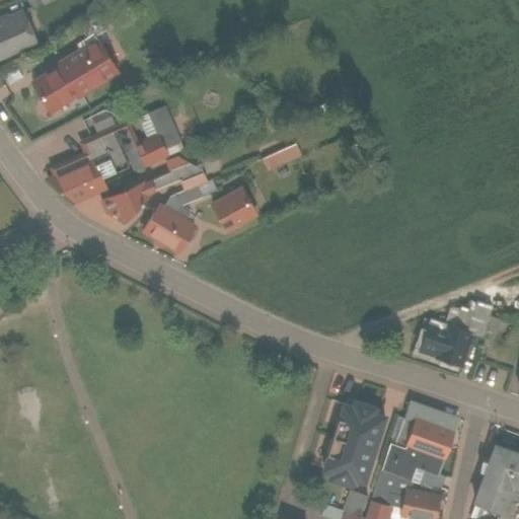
[(24,7),(0,18),(0,62),(41,43),(24,7)]
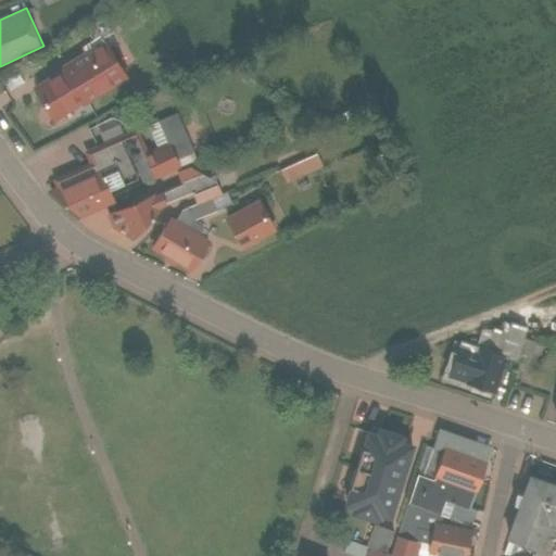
[(61,68),(83,105),(127,79),(105,42),(61,68)]
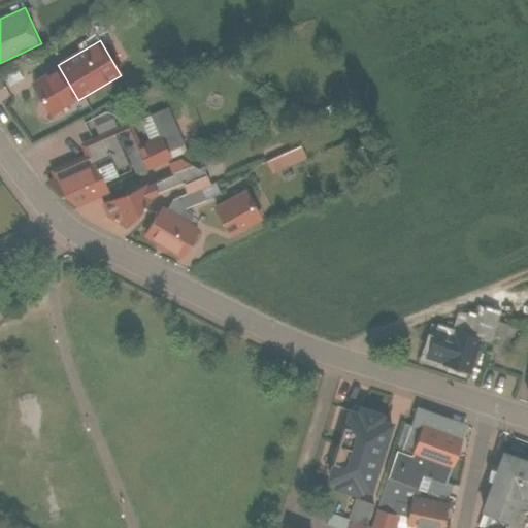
[(30,81),(51,116),(78,100),(58,65),(30,81)]
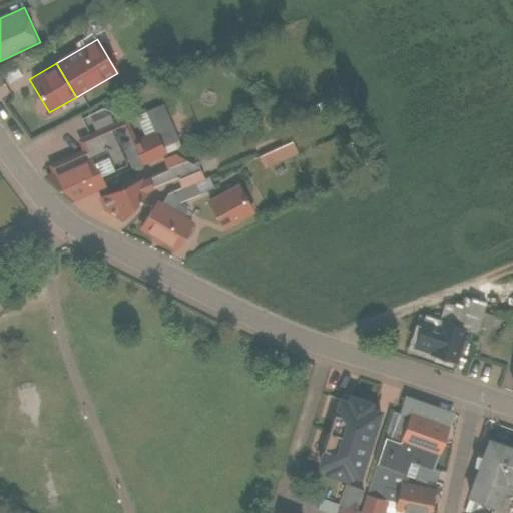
[(145,114),(156,134),(158,133),(165,147),(183,137),(164,104),(145,114)]
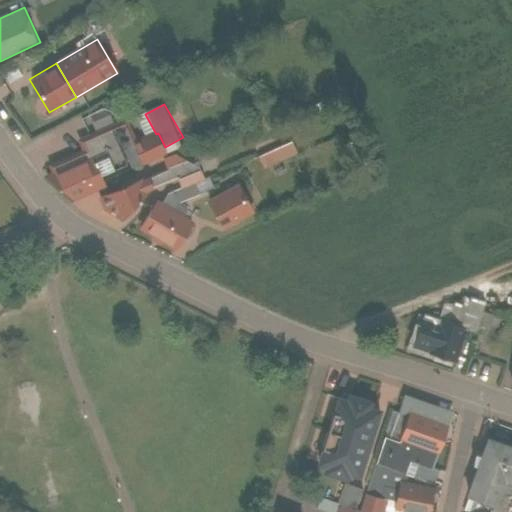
[(83,143),(86,148),(84,149),(100,177),(127,162),(132,171),(161,156),(168,152),(165,147),(158,133),(156,134),(139,144),(126,120),(120,123),(83,143)]
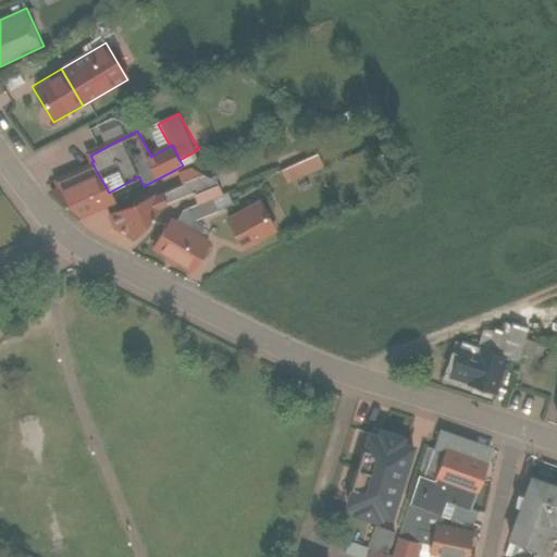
[(318,153),(282,170),(287,183),(323,168),(318,153)]
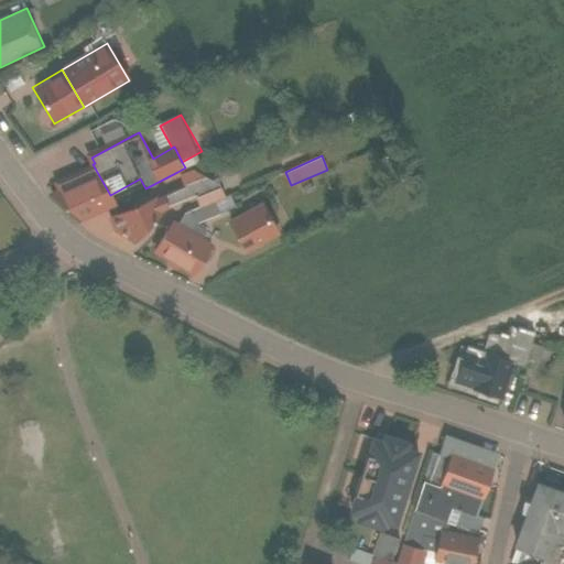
[(93,164),(54,185),(57,191),(52,195),(83,221),(116,204),(110,195),(93,164)]
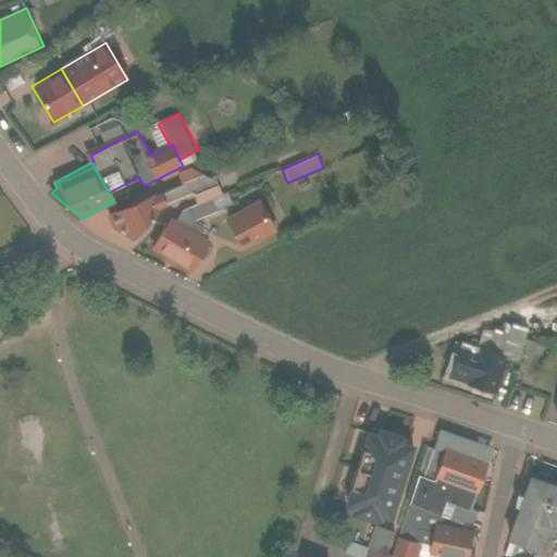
[(155,192),(113,215),(127,240),(194,201),(196,203),(182,210),(176,219),(197,233),(207,230),(197,222),(243,202),(238,192),(222,198),(214,177),(208,181),(203,175),(190,168),(183,165),(175,170),(183,186),(159,195),(155,192)]
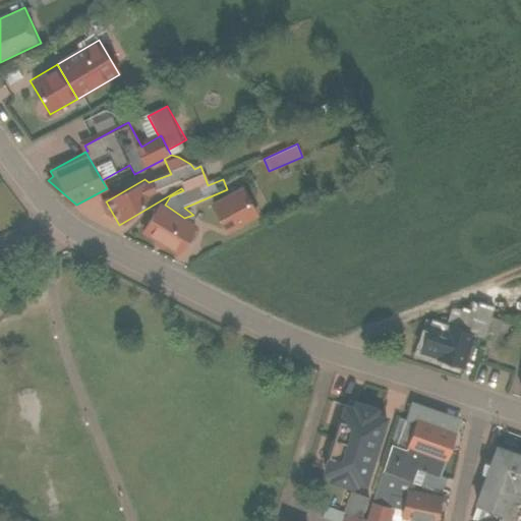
[(245,188),(211,206),(225,233),(259,216),(245,188)]
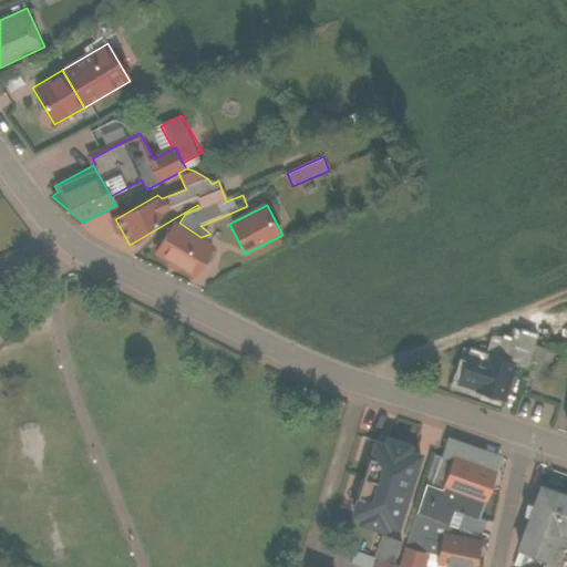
[(174,219),(154,250),(193,276),(213,245),(200,237),(179,223),(174,219)]
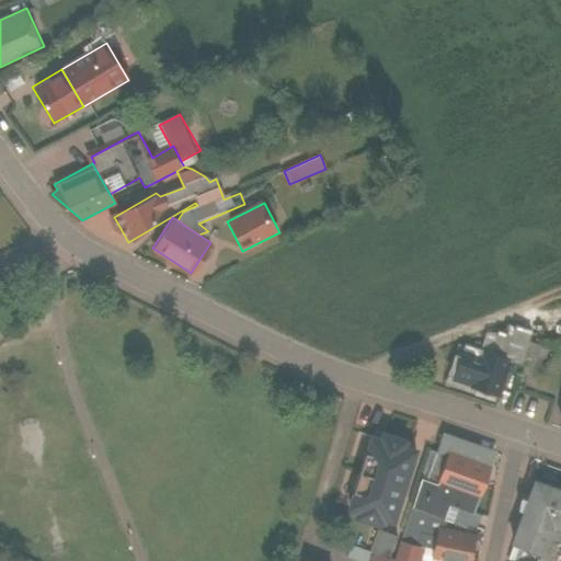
[(502,330),(494,354),(516,361),(537,367),(544,347),(531,344),(536,331),(511,323),(507,332),(502,330)]
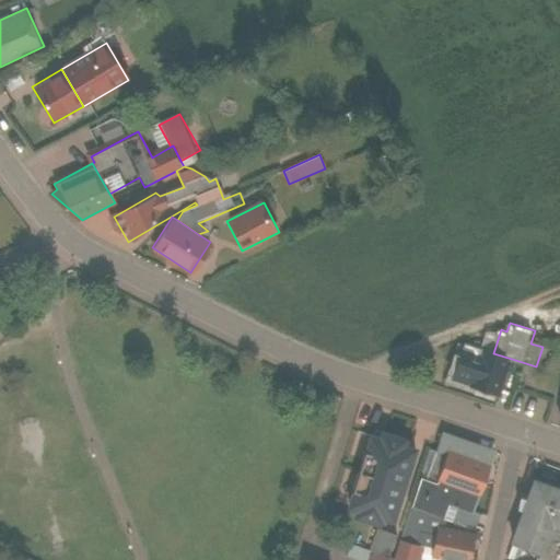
[(465,343),(459,361),(479,368),(485,350),(465,343)]
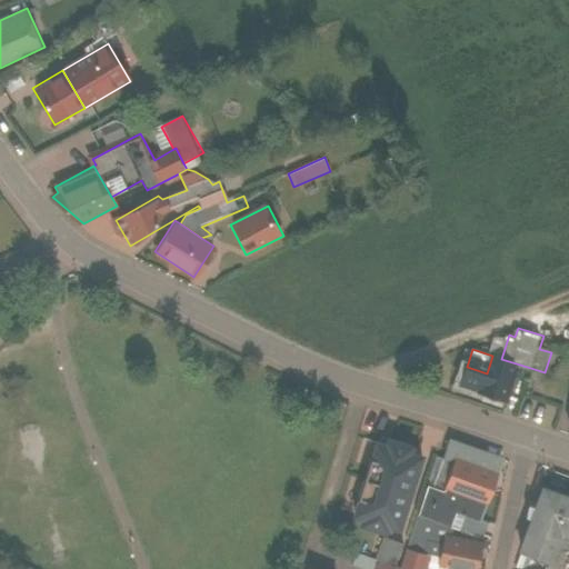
[(467,367),(460,387),(511,402),(523,366),(501,359),(492,356),(487,373),(467,367)]
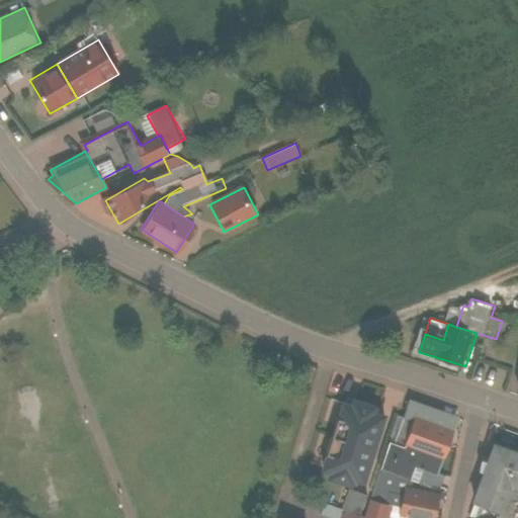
[(351,402),(343,399),(322,472),(369,487),(391,414),(383,412),(385,406),(353,397),(351,402)]
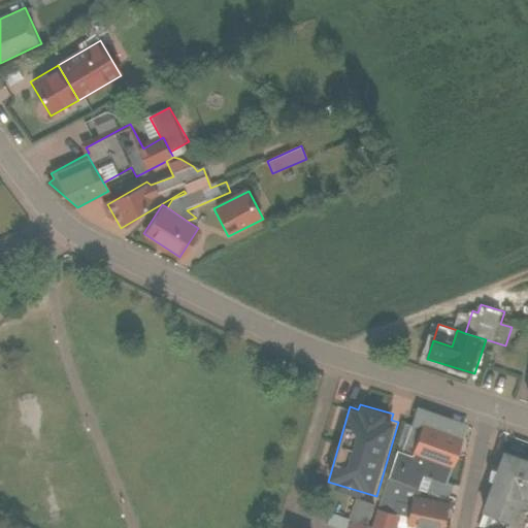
[(471,427),(420,407),(403,450),(415,455),(425,426),(466,441),(471,427)]
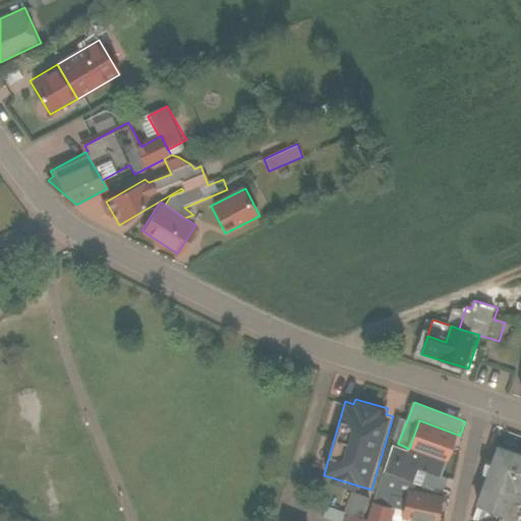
[(460,436),(419,420),(409,449),(412,450),(450,463),(460,436)]
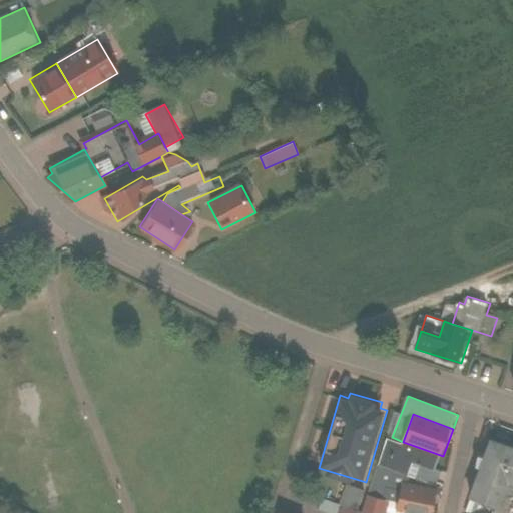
[(512,446),(488,438),(468,497),(500,508),(509,482),(512,483),(512,446)]
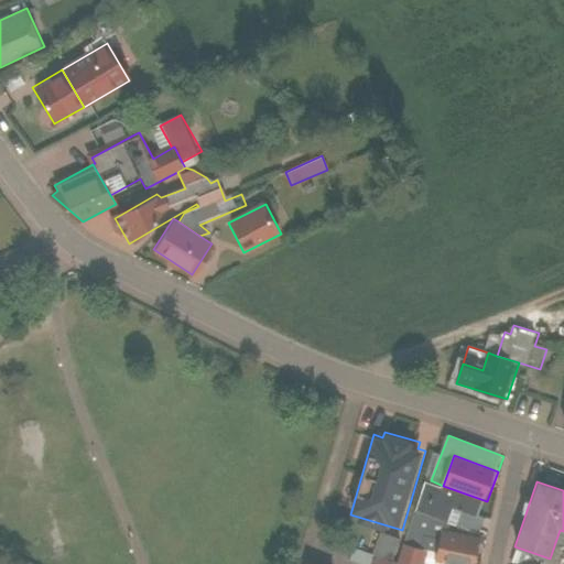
[(444,491),(430,486),(420,514),(454,527),(459,512),(466,514),(481,519),(487,501),(446,487),(444,491)]
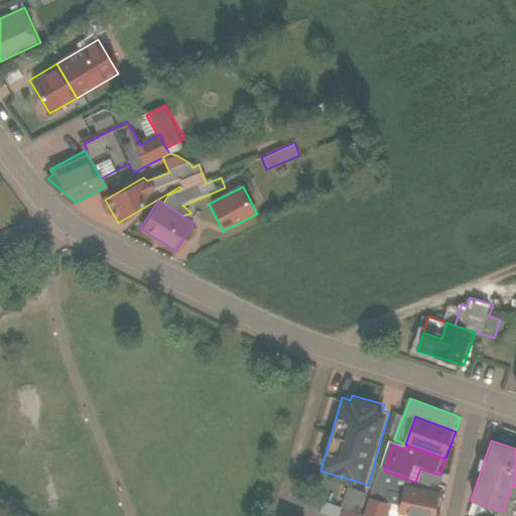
[(440,475),(426,471),(423,482),(445,489),(449,478),(440,475)]
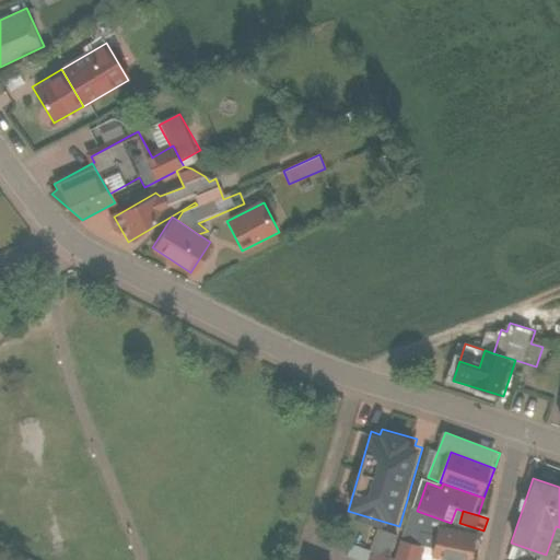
[(479,559),(486,536),(440,526),(432,559),(479,559)]
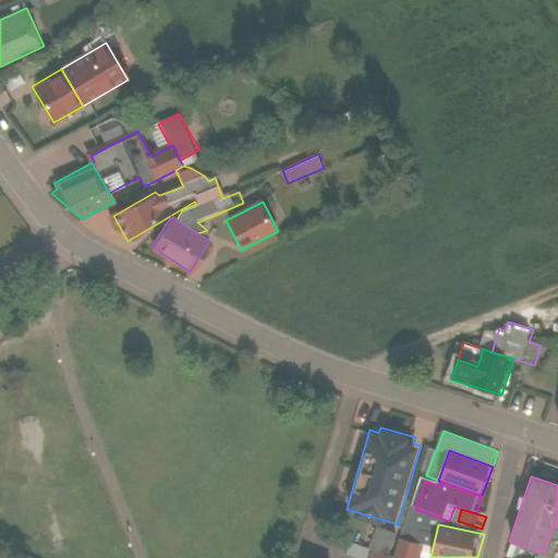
[(380,529),(374,546),(393,555),(400,536),(380,529)]
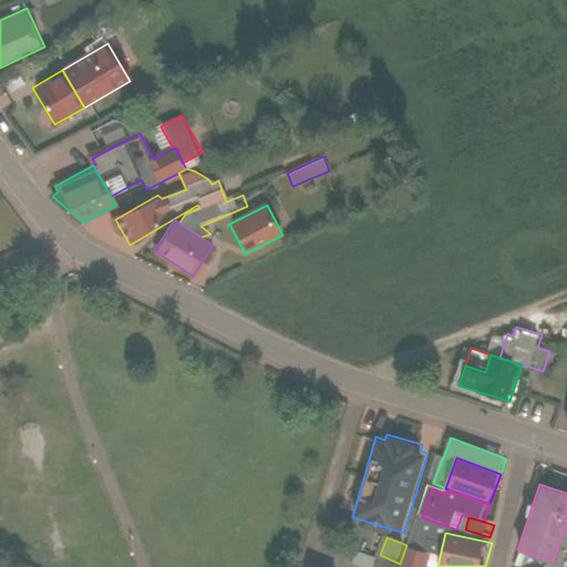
[(431,566),(435,554),(410,547),(405,566),(404,566),(431,566)]
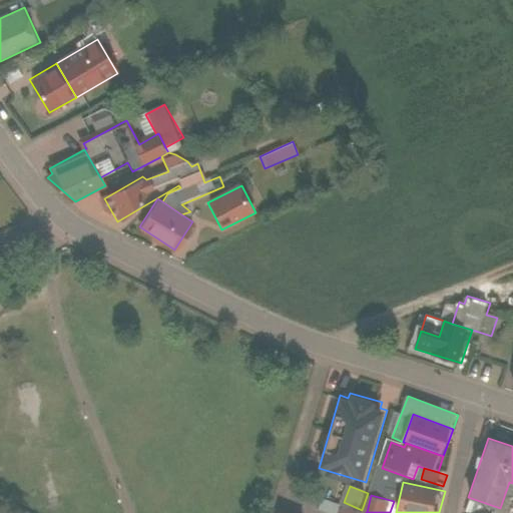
[(333,512),(340,512),(343,506),(326,499),(323,509),(333,512)]
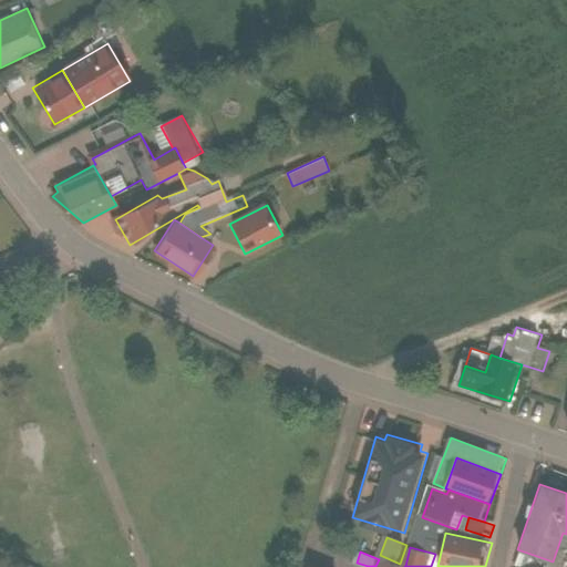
[(400,564),(380,555),(379,559),(375,566),(404,566),(405,566),(400,564)]
